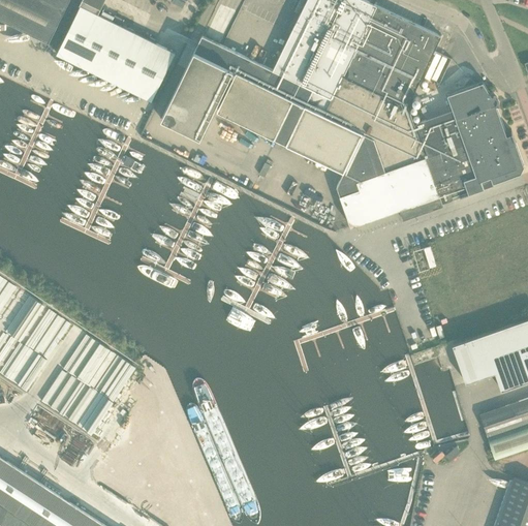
[(0,22),(48,45),(69,0),(0,0),(0,22)]
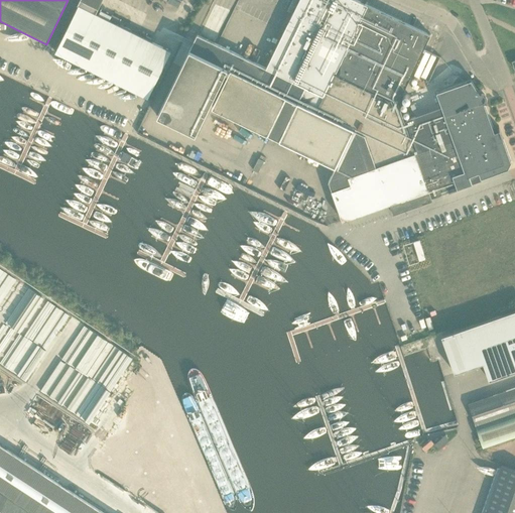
[(80,0),(77,8),(78,8),(54,54),(147,101),(170,53),(95,16),(102,0),(80,0)]
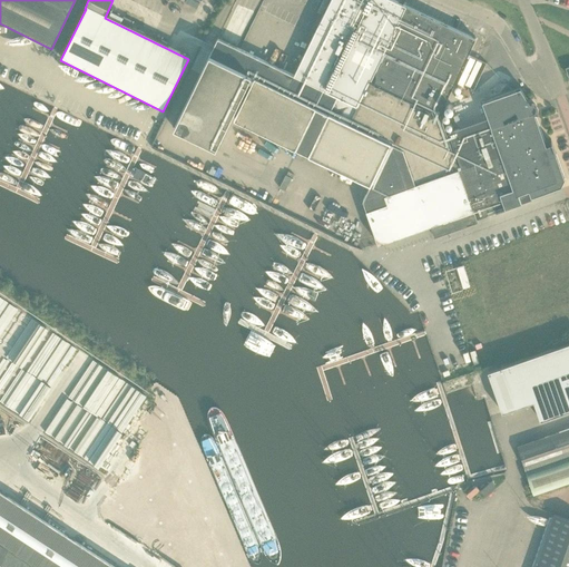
[(474,42),(385,0),(331,0),(293,78),(216,41),(173,132),(215,153),(251,79),(254,80),(233,123),(294,153),(295,152),(308,158),(308,159),(370,188),(363,204),(366,214),(365,214),(378,247),(430,228),(433,241),(477,225),(476,223),(486,220),(486,218),(494,215),(531,202),(530,201),(560,189),(563,182),(550,142),(549,142),(550,147),(546,148),(536,120),(537,119),(537,120),(538,120),(533,115),(536,110),(535,108),(532,106),(529,106),(520,91),(481,105),(487,120),(448,135),(451,145),(449,145),(439,119),(438,118),(453,87),(471,96),(486,66),(467,57),(474,42)]
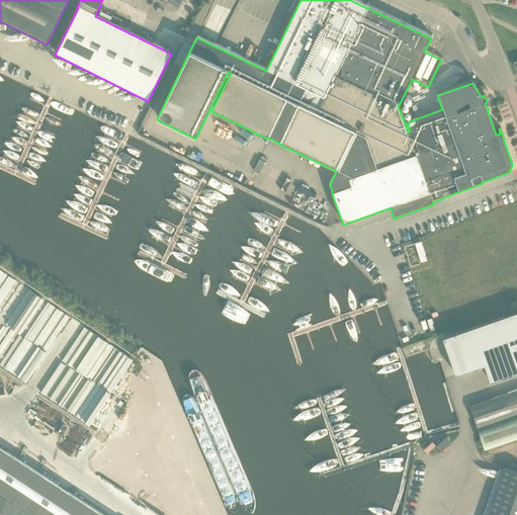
[(516,314),(455,336),(442,340),(455,377),(484,367),(490,384),(516,374),(516,314)]
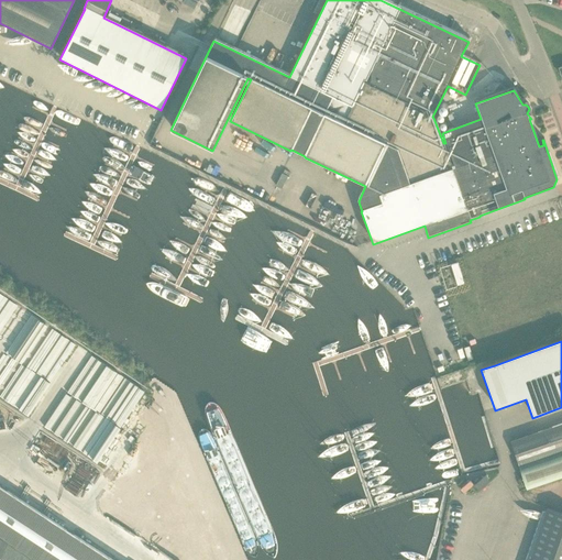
[(465,380),(463,373),(445,379),(448,385),(465,380)]
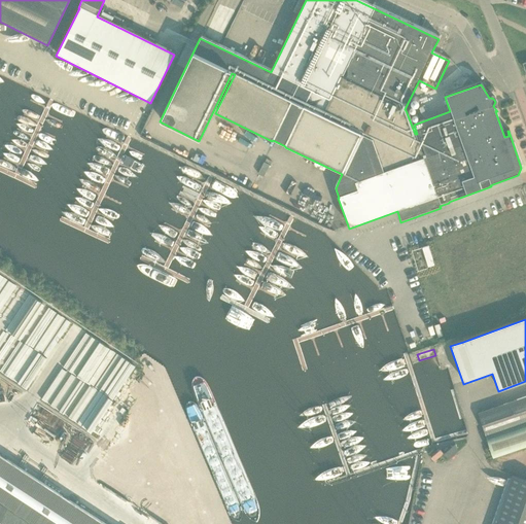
[(525,448),(525,397),(516,402),(477,415),(492,460),(525,448)]
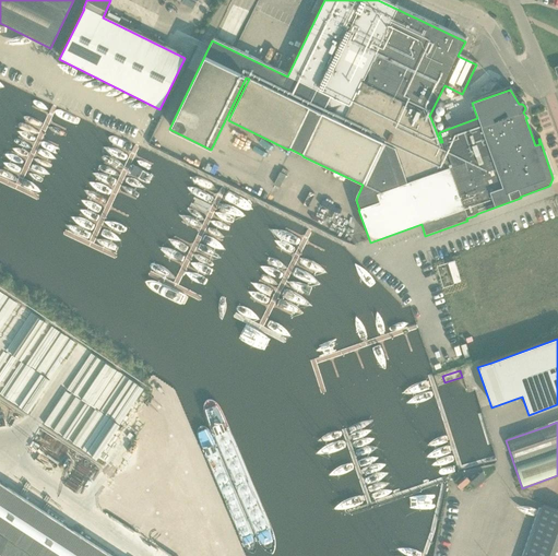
[(106,555),(0,486),(0,555),(106,555)]
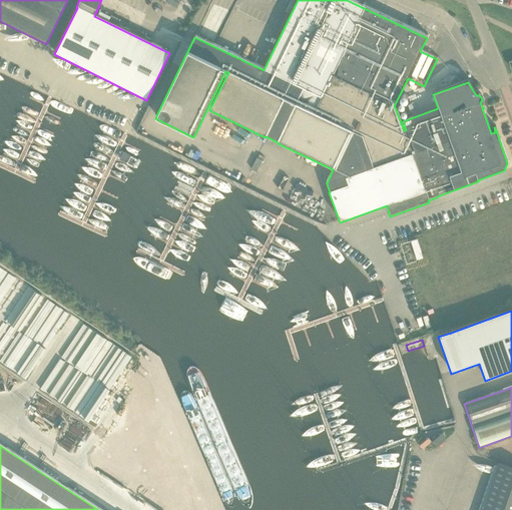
[(511,509),(511,469),(498,465),(482,509),(511,509)]
